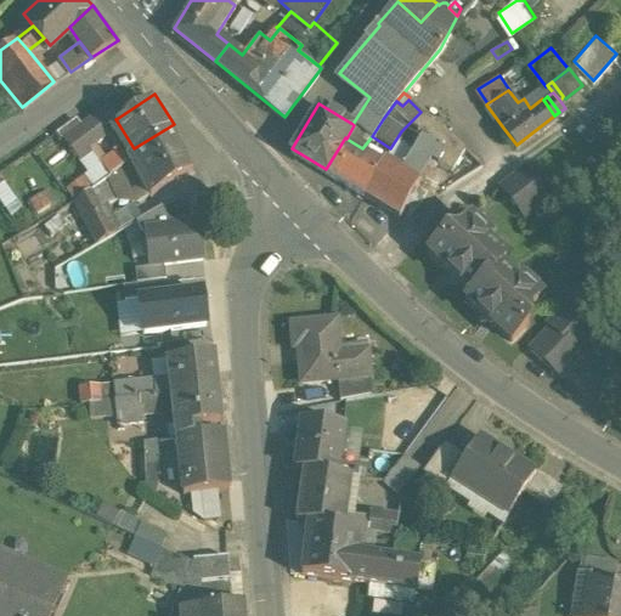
[(118,118),(108,105),(83,123),(117,167),(134,156),(131,150),(134,148),(116,119),(118,118)]
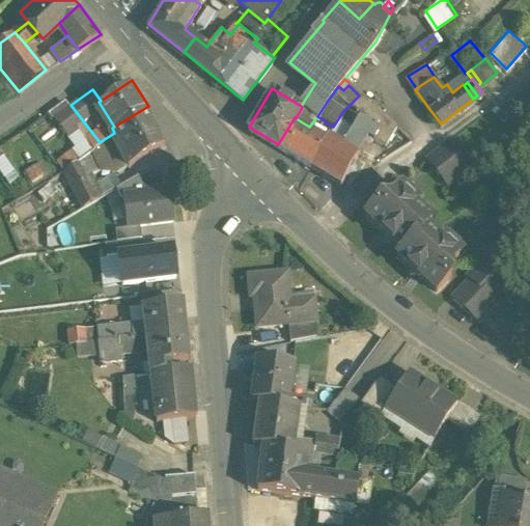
[(380,108),(360,94),(359,95),(346,108),(380,127),(373,138),(385,144),(396,123),(380,108)]
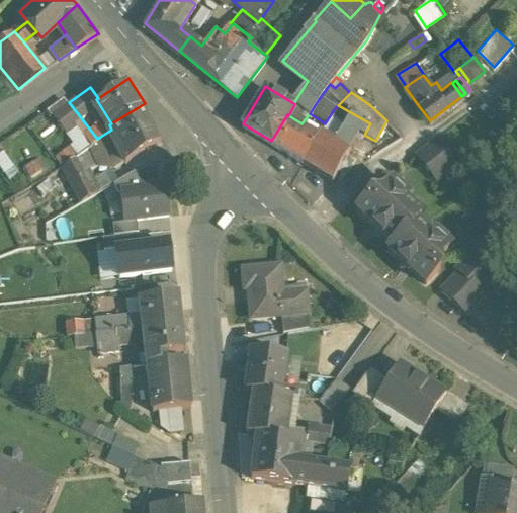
[(97,139),(64,97),(50,107),(73,140),(56,153),(64,163),(97,139)]
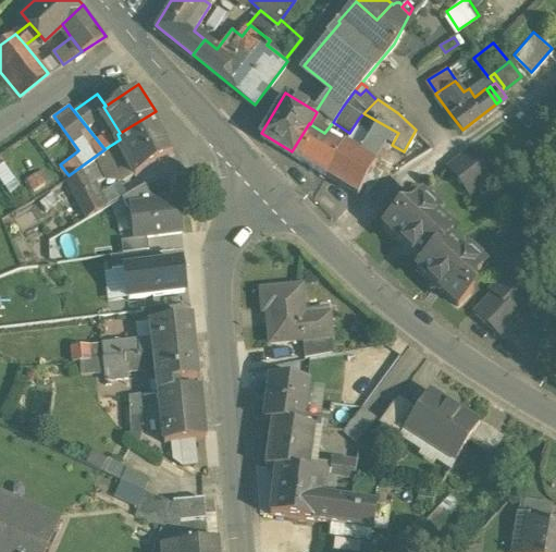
[(120,133),(118,134),(120,139),(136,171),(174,149),(156,111),(120,133)]
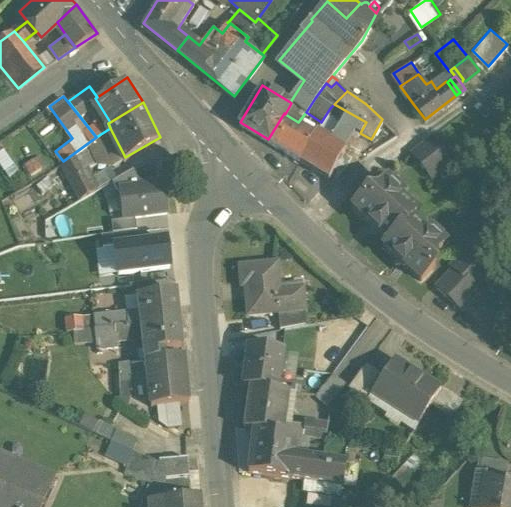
[(329,140),(315,131),(314,132),(299,158),(299,159),(329,177),(345,148),(344,148),(351,136),(352,136),(355,130),(360,133),(366,122),(334,104),(330,108),(326,114),(339,123),(329,140)]
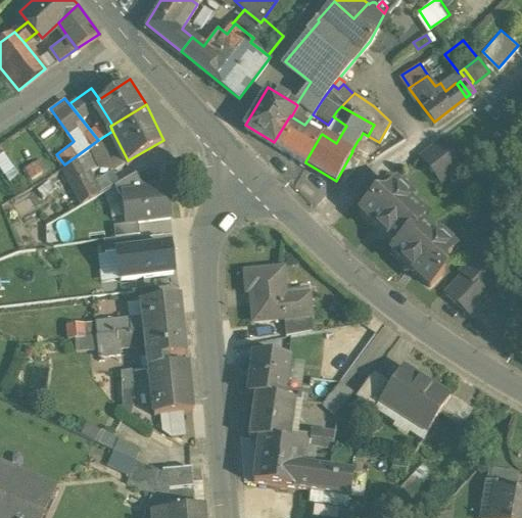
[(291,116),(290,115),(274,142),(305,161),(321,135),(304,125),(291,116)]
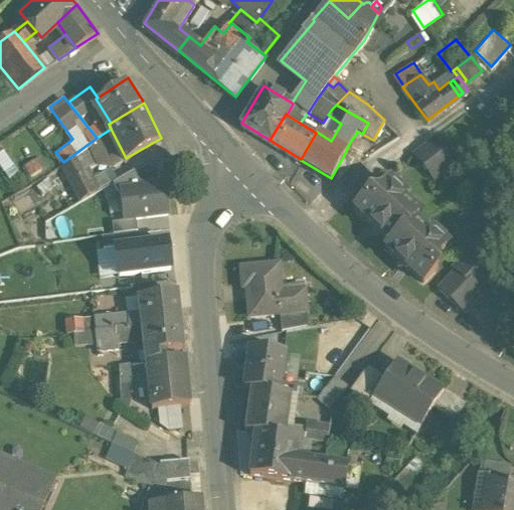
[(436,136),(416,152),(435,176),(454,160),(436,136)]
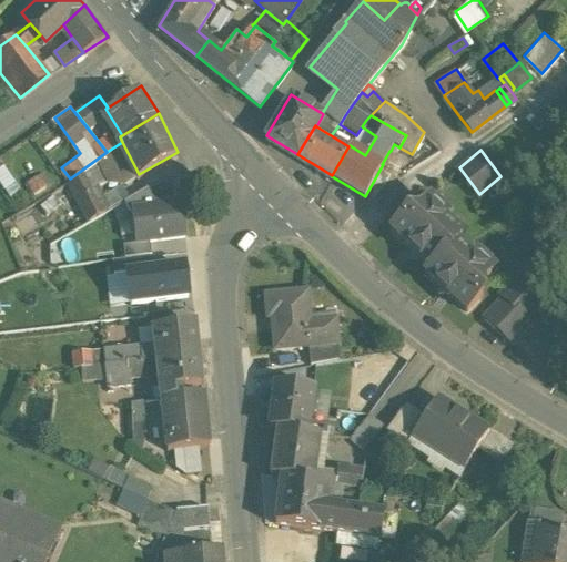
[(109,177),(99,159),(84,169),(94,185),(109,177)]
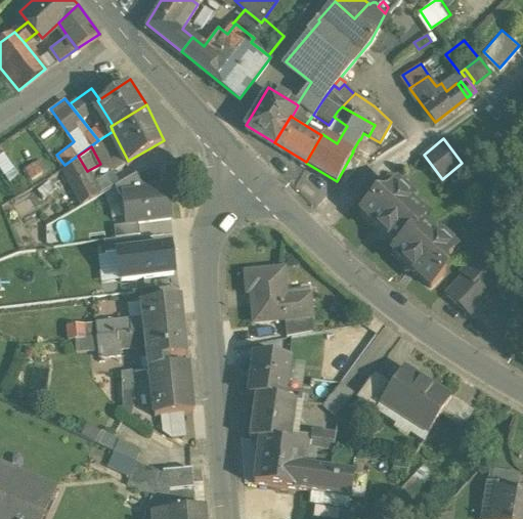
[(47,167),(42,156),(26,165),(31,176),(47,167)]
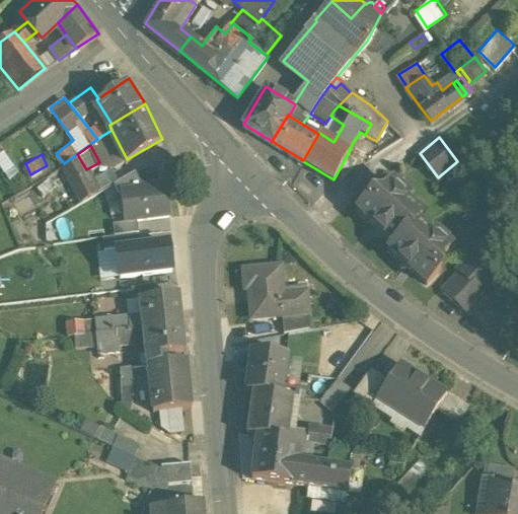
[(86,169),(77,154),(64,163),(83,198),(97,190),(90,178),(86,169)]
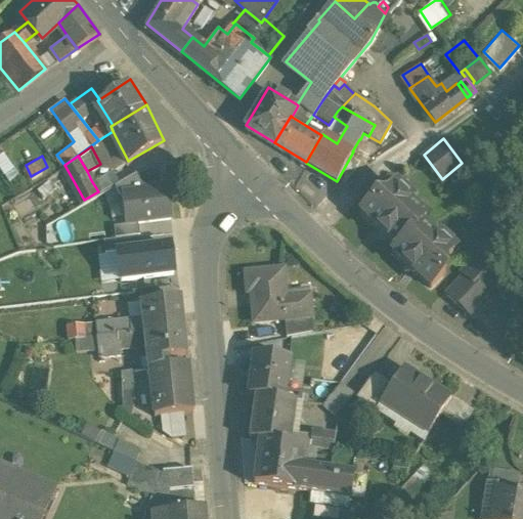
[(137,171),(116,183),(125,200),(124,189),(146,187),(137,171)]
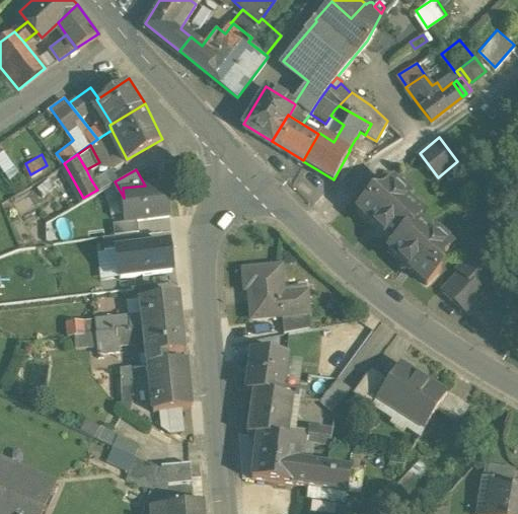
[(96,175),(90,178),(97,190),(102,187),(96,175)]
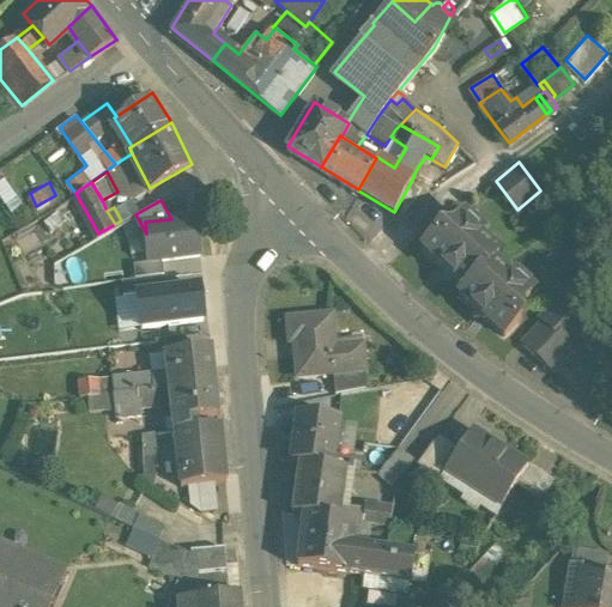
[(498,252),(479,234),(479,225),(468,216),(460,216),(450,226),(440,226),(423,244),(444,265),(444,274),(454,273),(466,285),(460,291),(473,304),(473,314),(483,313),(504,333),(521,314),(521,303),(529,293),(529,284),(519,274),(510,274),(492,259),(498,252)]
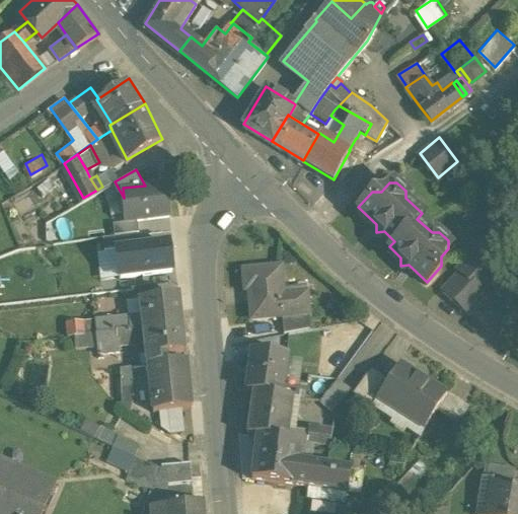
[(124,198),(126,219),(137,217),(171,213),(167,184),(145,186),(123,188),(124,198)]
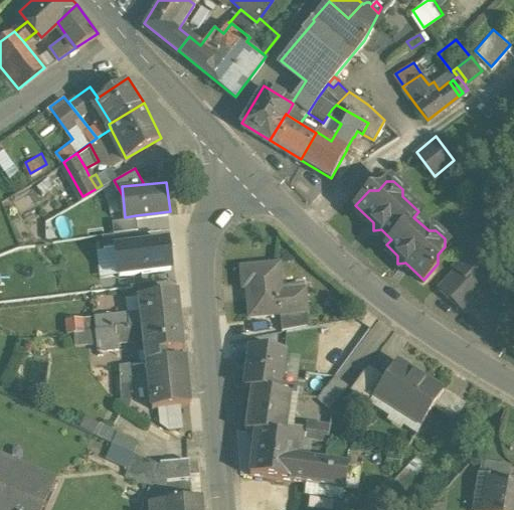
[(113,219),(114,230),(138,227),(136,215),(125,217),(113,219)]
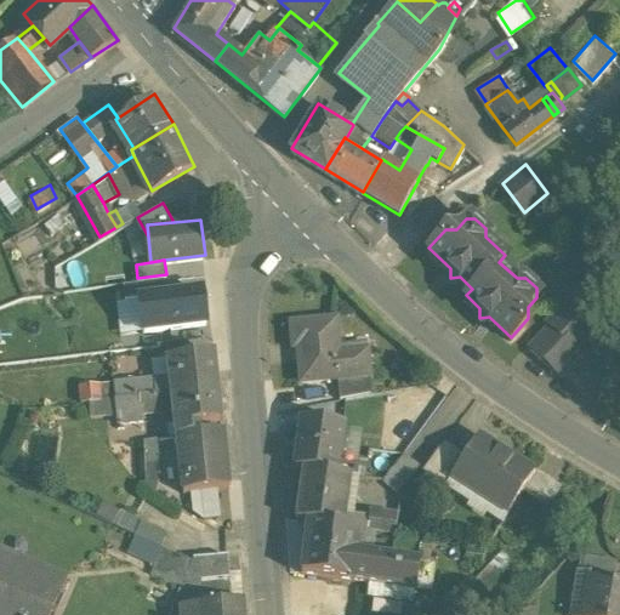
[(147,291),(168,289),(166,278),(137,280),(138,291),(147,291)]
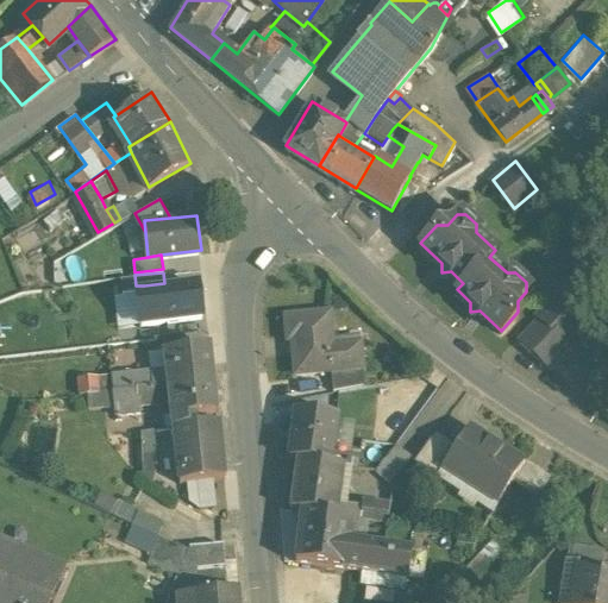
[(146,321),(201,316),(198,281),(164,283),(144,286),(146,321)]
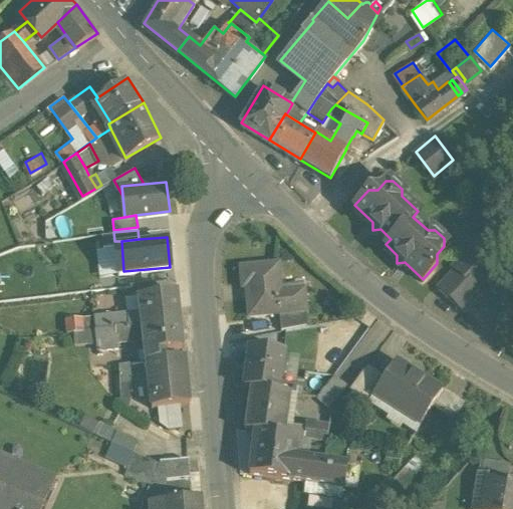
[(471,246),(454,264),(457,267),(440,284),(462,305),(479,287),(476,284),(493,267),(471,246)]
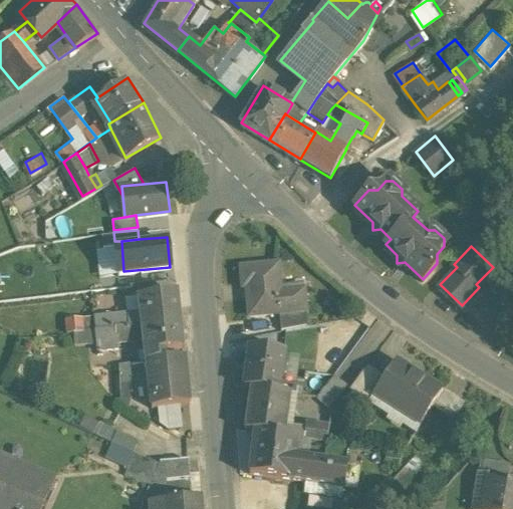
[(278,261),(241,264),(243,284),(247,284),(250,313),(279,310),(305,308),(304,286),(280,288),(278,261)]
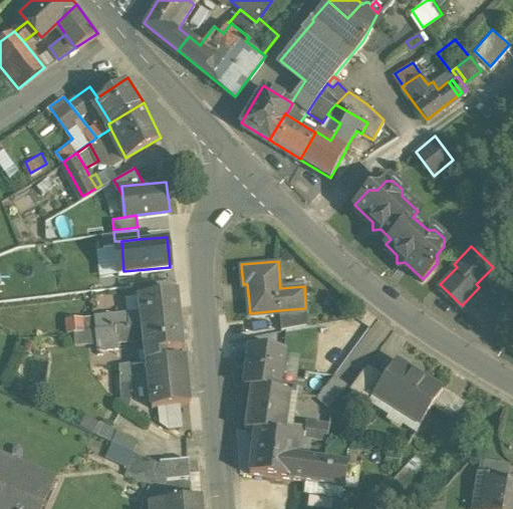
[(135,294),(158,291),(157,280),(134,282),(135,294)]
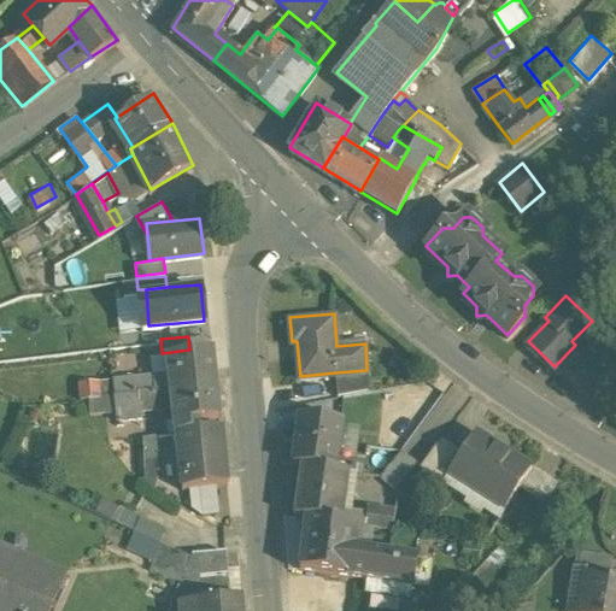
[(189,350),(171,352),(174,369),(175,385),(217,380),(213,347),(189,350)]
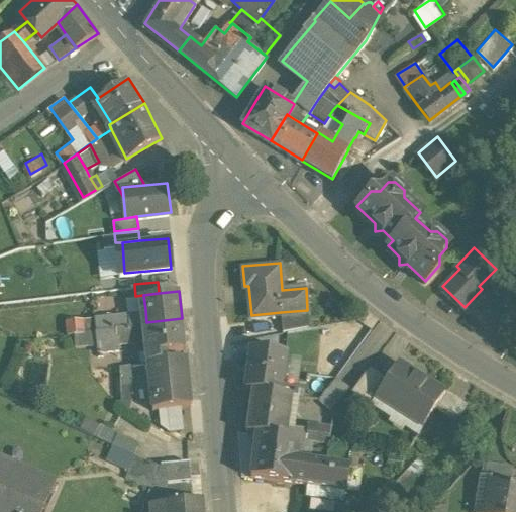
[(128,307),(95,311),(96,327),(116,325),(129,323),(127,311),(129,311),(128,307)]
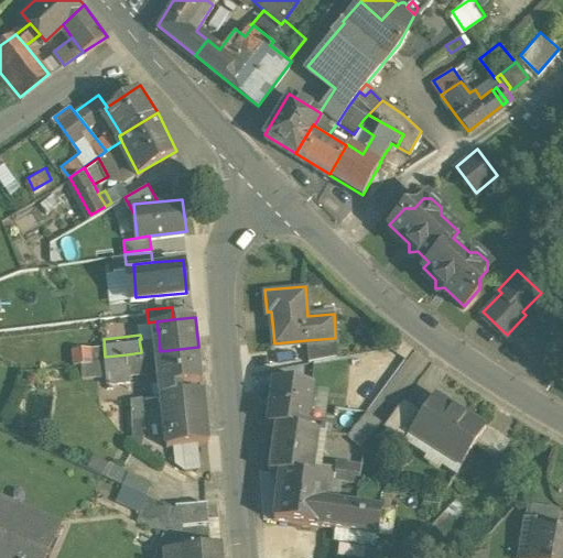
[(141,339),(139,339),(141,352),(160,351),(159,337),(141,339)]
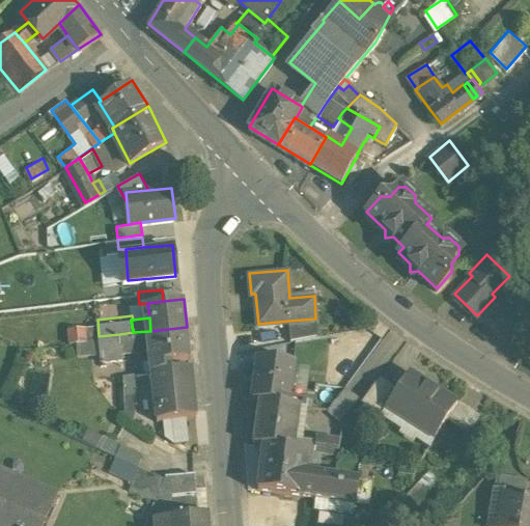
[(315,319),(288,321),(288,338),(317,333),(315,319)]
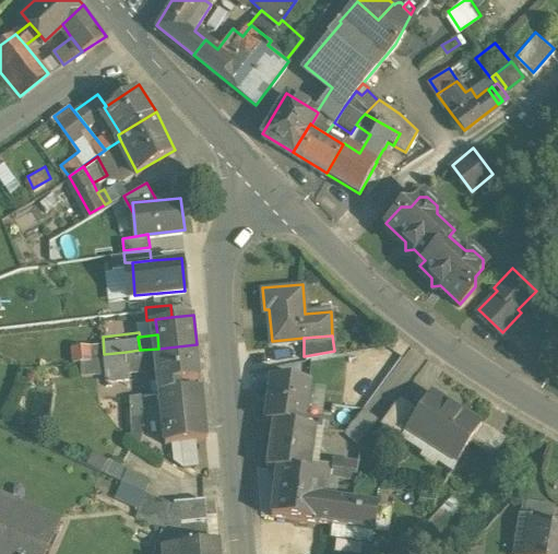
[(197,344),(158,349),(161,363),(163,388),(181,386),(180,376),(200,374),(197,344)]
